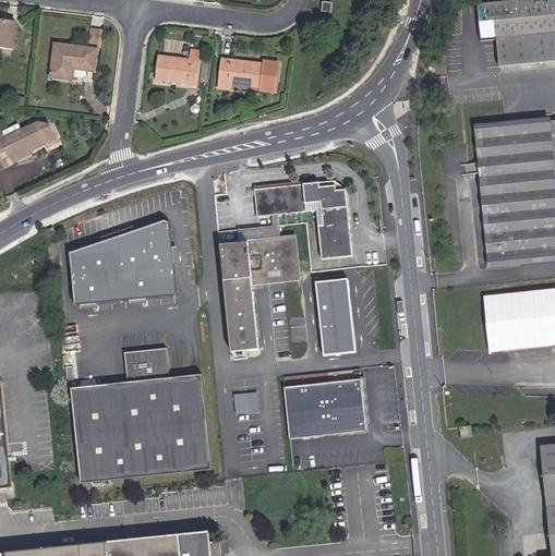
[(328,11),(329,0),(320,0),(318,9),(328,11)]
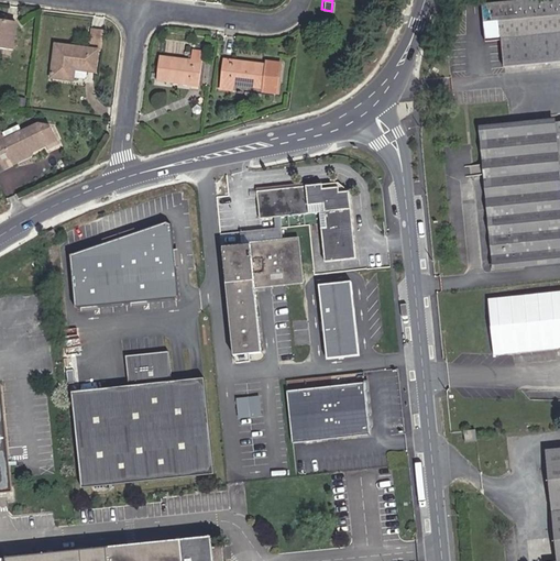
[(500,0),(479,2),(483,39),(500,37),(502,65),(559,59),(559,0),(500,0)]
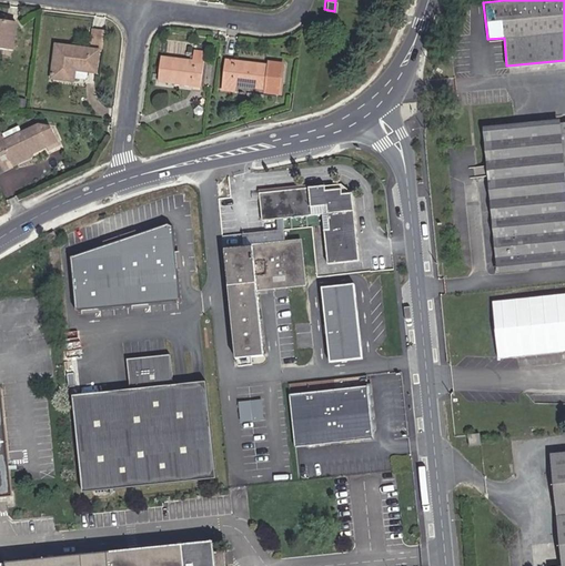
[(0,44),(10,46),(13,21),(0,19),(0,44)]
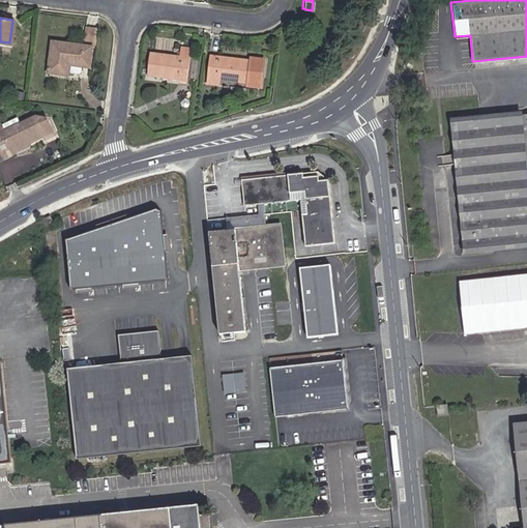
[(69,42),(50,39),(46,70),(65,74),(66,62),(86,65),(89,45),(92,46),(94,28),(82,26),(80,44),(69,42)]
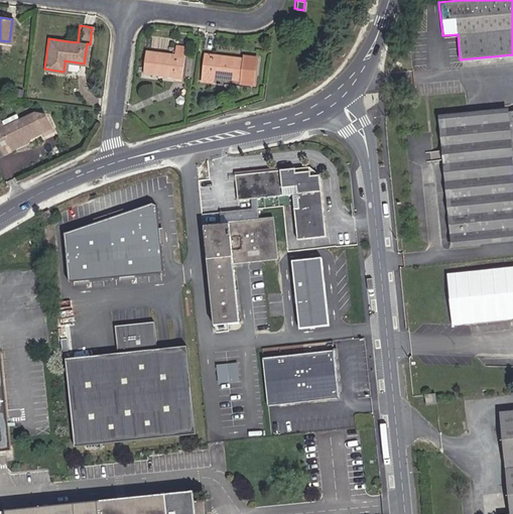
[(173,44),(172,52),(144,49),(141,72),(179,77),(183,46),(173,44)]
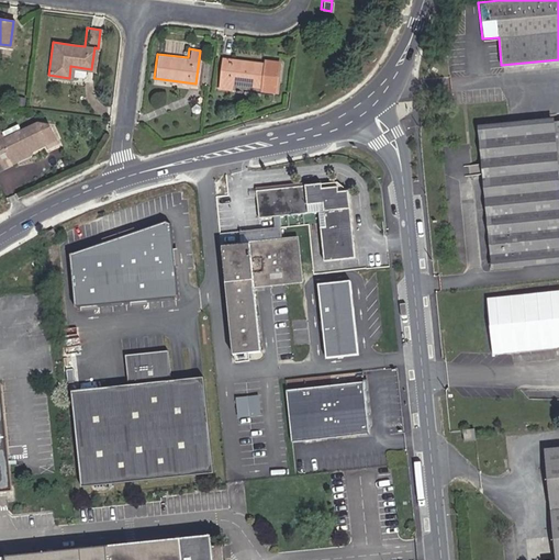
[(264,58),(263,63),(221,57),(217,86),(230,87),(231,81),(260,86),(259,88),(276,90),(279,60),(264,58)]
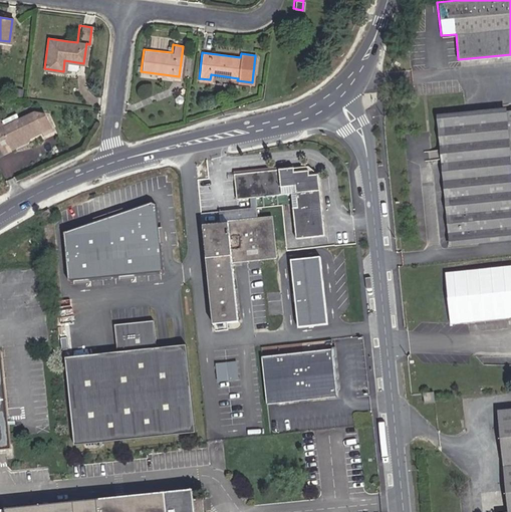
[(510,109),(437,117),(449,241),(510,234),(510,168),(507,169),(506,156),(510,155),(510,109)]
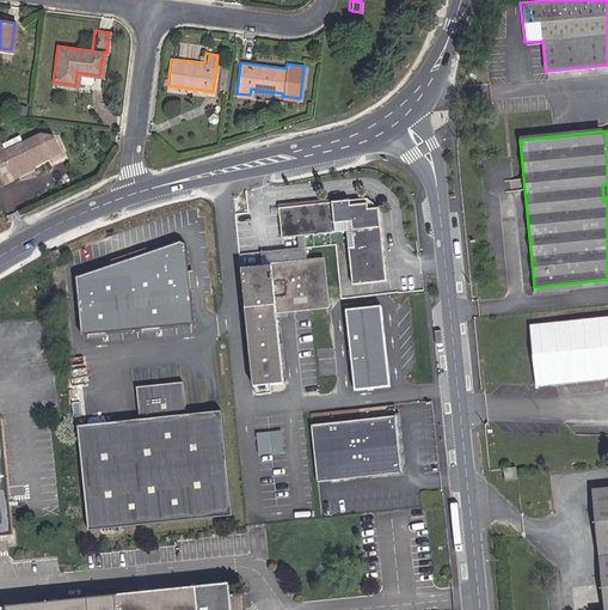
[(0,144),(0,172),(28,160),(29,163),(47,154),(49,159),(60,154),(51,134),(38,132),(20,140),(18,135),(0,144)]
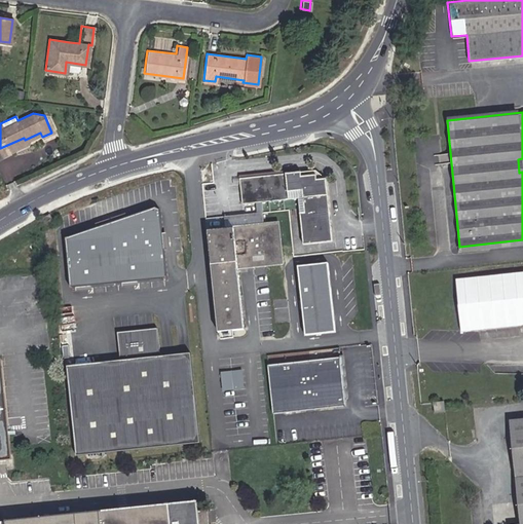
[(25,140),(24,138),(0,148),(0,152),(1,154),(26,143),(25,140)]
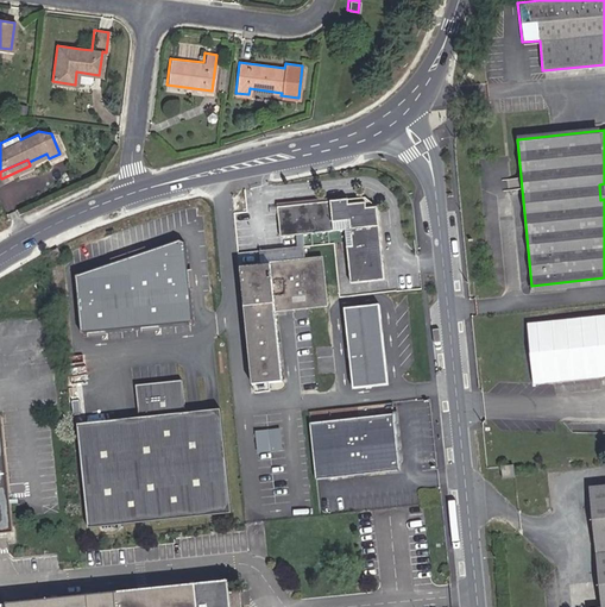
[(382,280),(375,207),(363,198),(275,207),(277,235),(277,237),(342,230),(348,283),(382,280)]
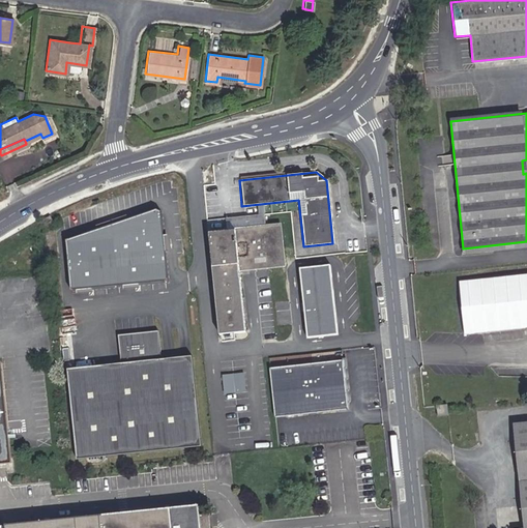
[(152,208),(61,239),(67,288),(164,280),(157,211),(152,208)]
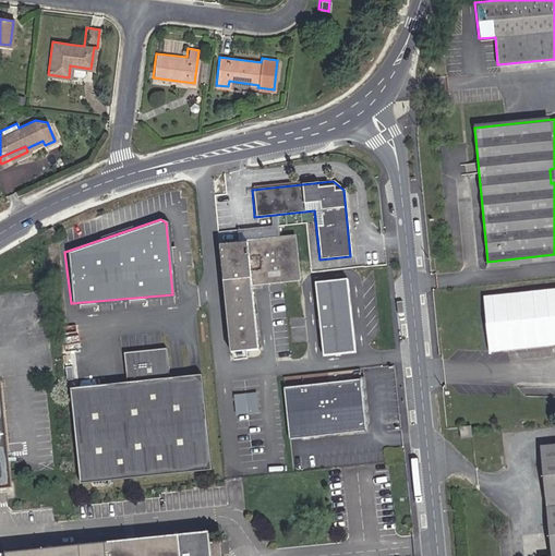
[(51,224),(43,228),(47,236),(55,231),(51,224)]
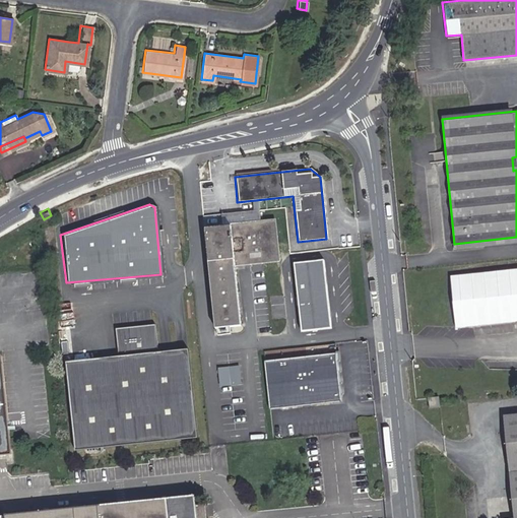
[(233,264),(233,258),(276,253),(273,219),(203,227),(213,325),(239,322),(233,264)]
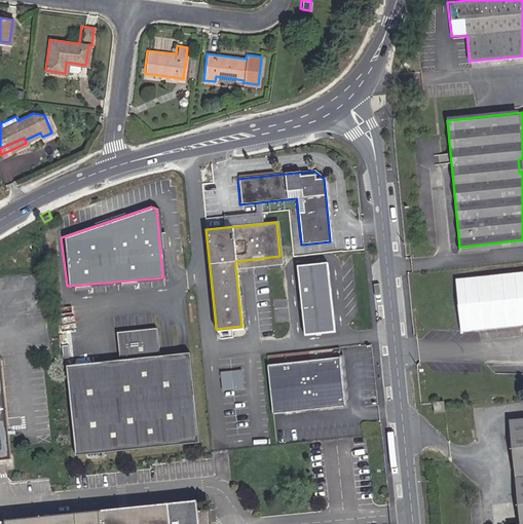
[(235,267),(281,262),(279,256),(235,261),(235,267)]
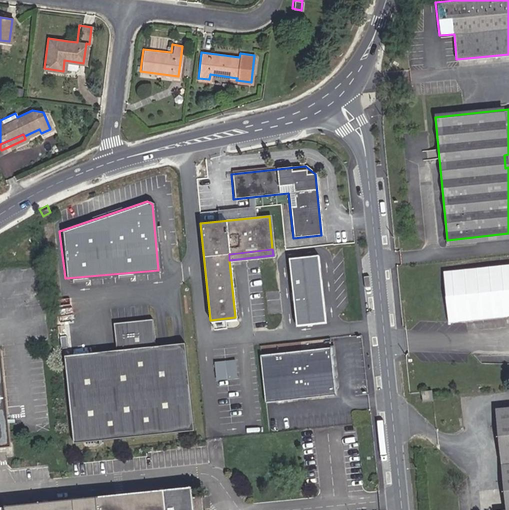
[(317,254),(286,258),(293,325),(324,322),(317,254)]
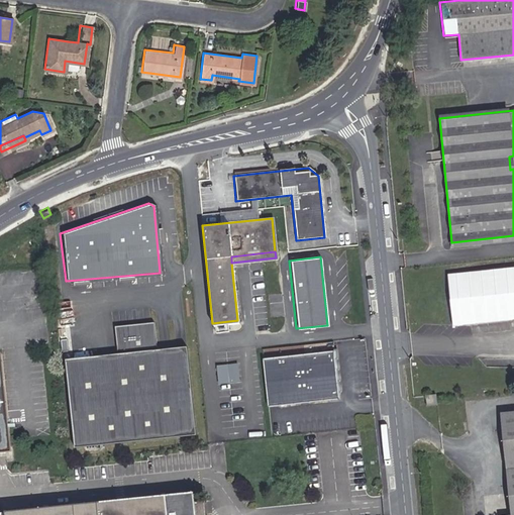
[(513,266),(448,274),(453,324),(513,317),(513,266)]
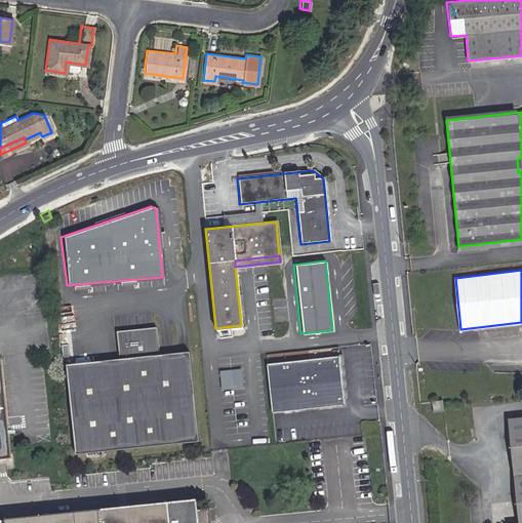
[(159,354),(156,326),(116,330),(119,359),(66,364),(75,454),(199,440),(189,351),(159,354)]
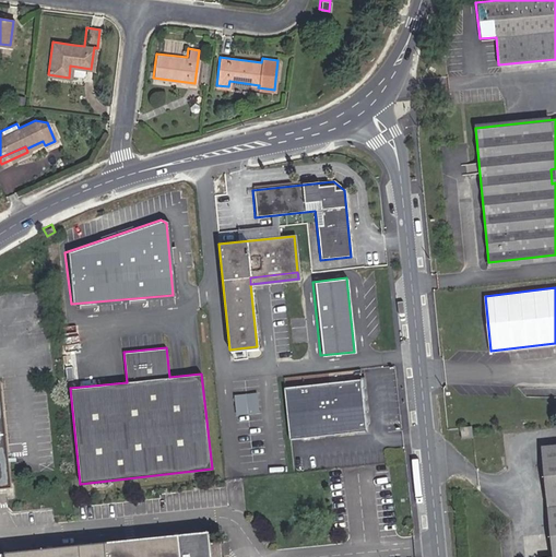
[(365,430),(359,379),(283,387),(288,439),(365,430)]
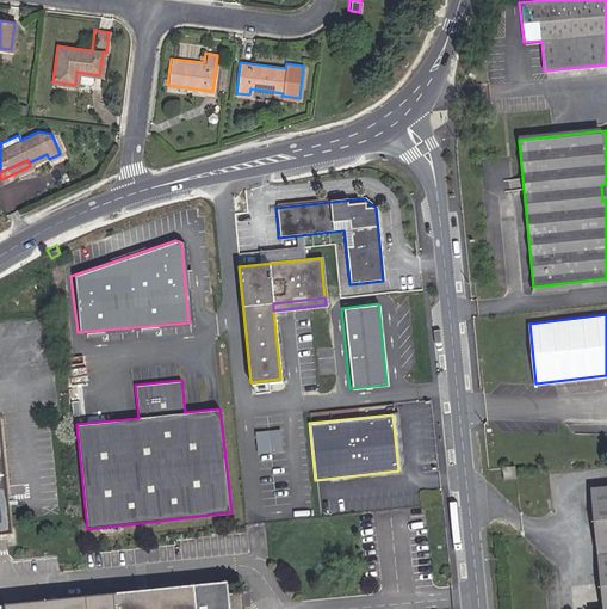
[(0,488),(4,527),(11,533),(0,426),(0,488)]
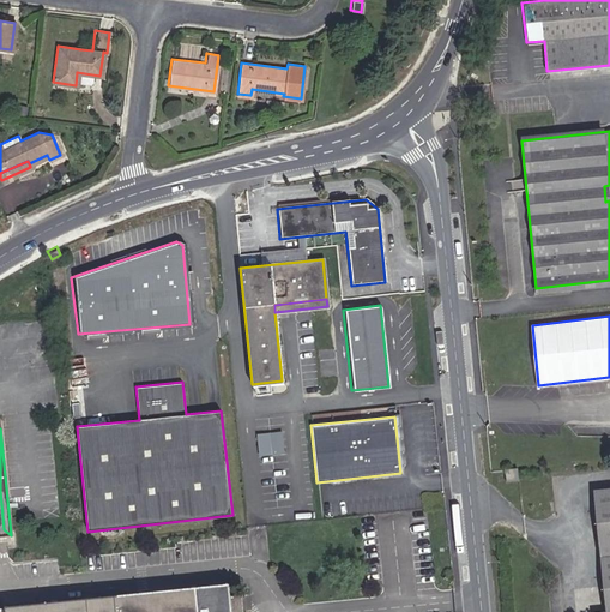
[(257,454),(282,451),(279,429),(254,432),(257,454)]
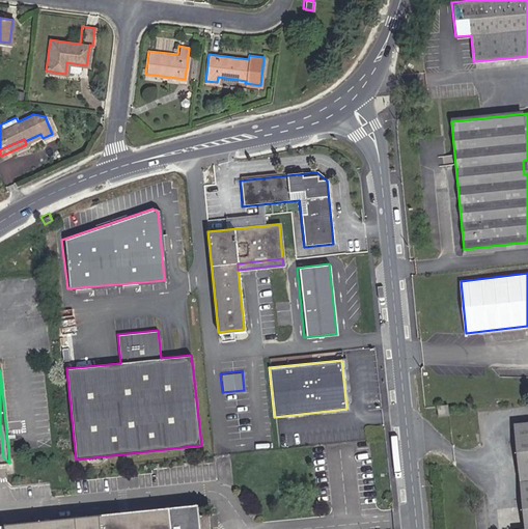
[(527,528),(527,420),(511,422),(523,527),(511,528),(527,528)]
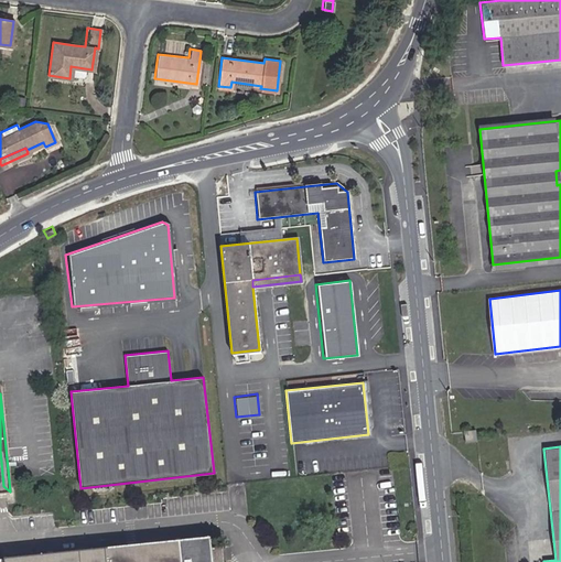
[(220,561),(218,536),(3,557),(3,561),(220,561)]
